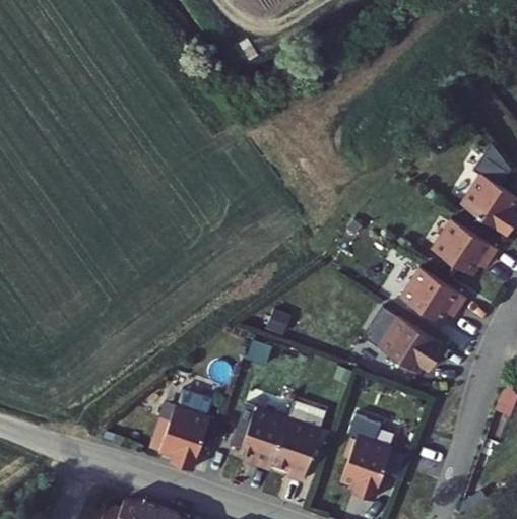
[(505,211),(514,196),(472,171),(454,201),(499,232),(511,215),(505,211)]
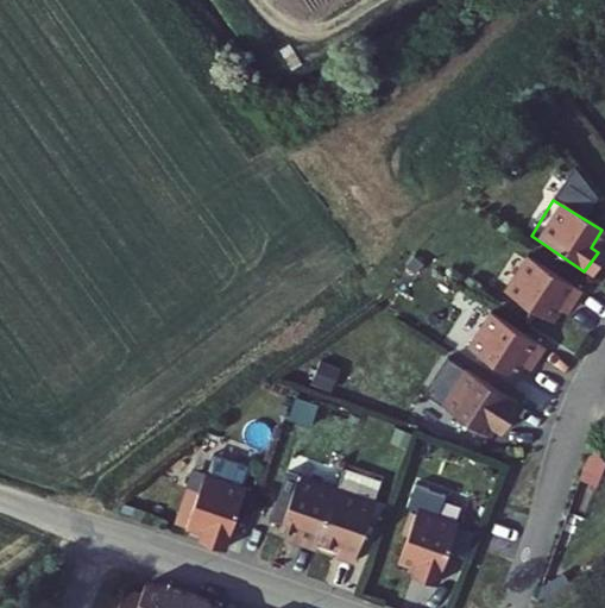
[(565,305),(575,288),(520,252),(498,289),(544,321),(559,301),(565,305)]
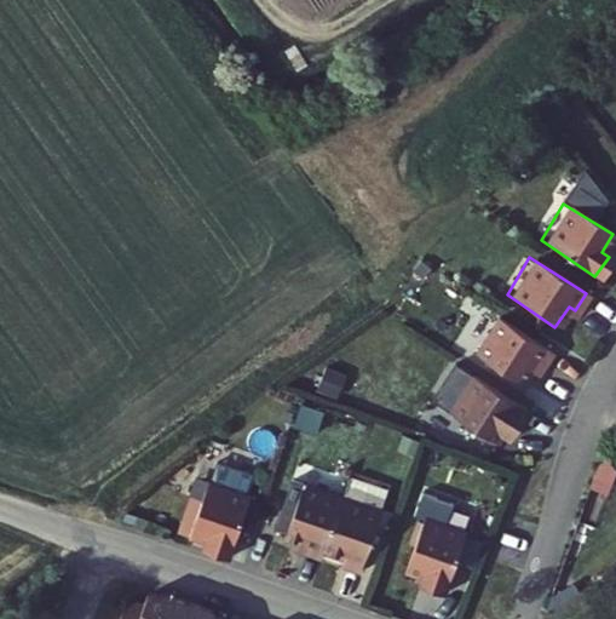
[(536,370),(547,353),(493,316),(468,350),(516,384),(529,365),(536,370)]
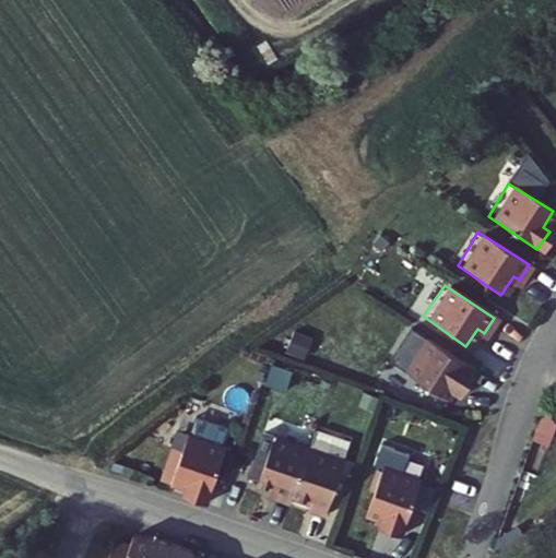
[(401,361),(393,372),(437,403),(447,389),(452,381),(458,386),(471,367),(409,323),(390,348),(391,354),(401,361)]
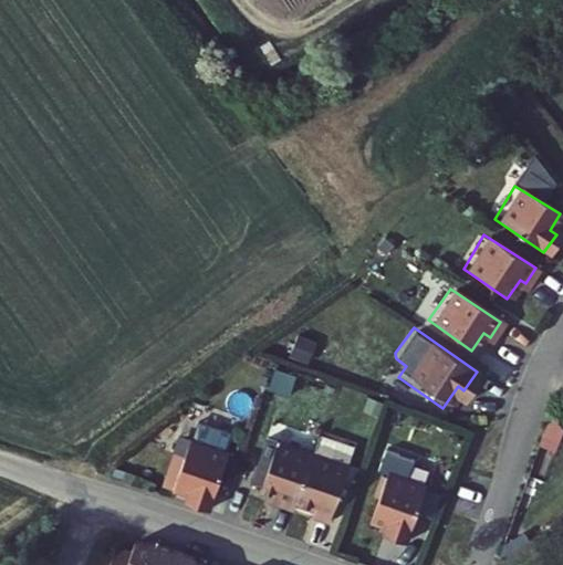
[(458,386),(452,394),(458,398),(464,390),(458,386)]
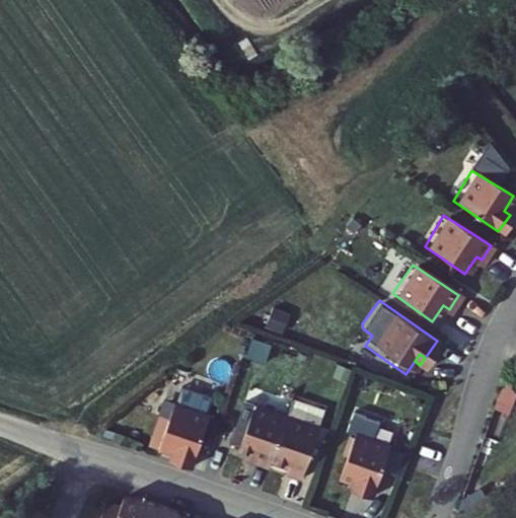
[(178,464),(193,468),(210,416),(207,415),(212,399),(186,391),(181,405),(177,404),(170,429),(162,453),(179,459),(178,464)]
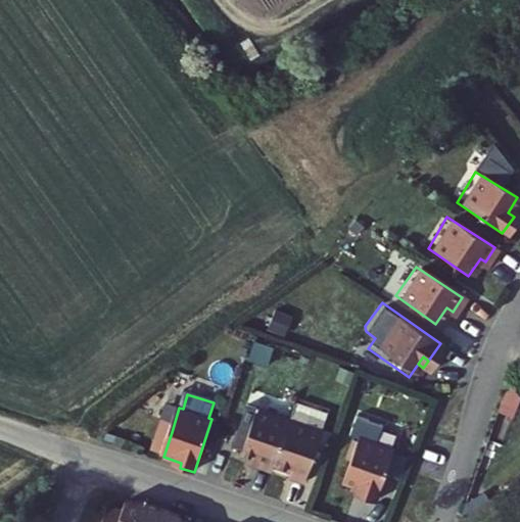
[(291,420),(276,468),(290,473),(288,478),(305,483),(327,415),(296,405),(291,420)]
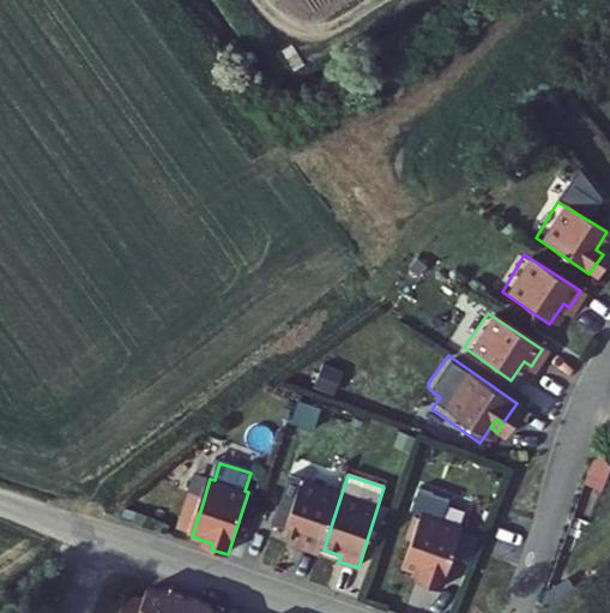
[(324,550),(342,493),(303,480),(296,499),(285,496),(277,523),(288,527),(285,535),(305,541),(303,550),(321,557),(324,550)]
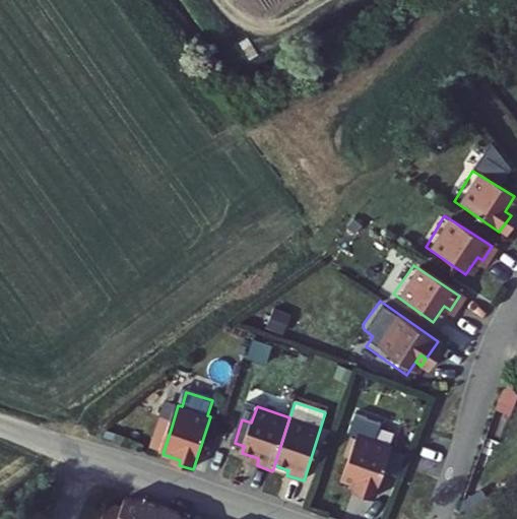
[(153,450),(163,454),(171,430),(163,427),(153,450)]
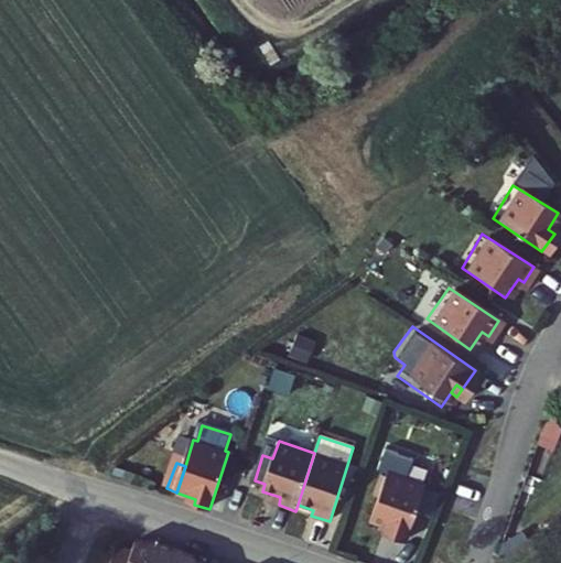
[(407,540),(424,484),(386,472),(370,520),(390,527),(388,533),(407,540)]
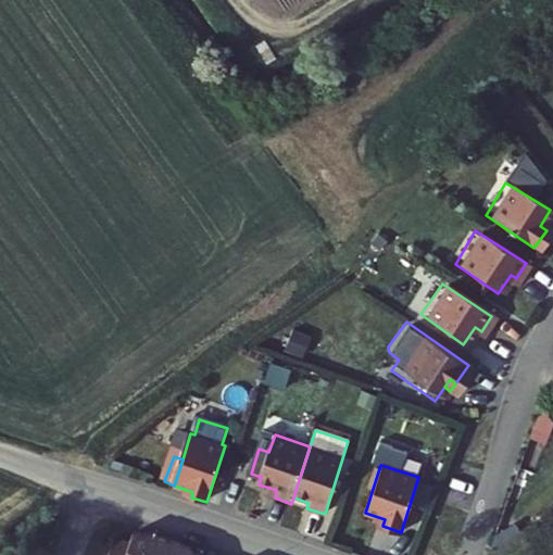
[(173,554),(132,538),(129,542),(122,540),(120,540),(117,540),(116,541),(115,542),(113,547),(98,542),(92,554),(173,554)]
